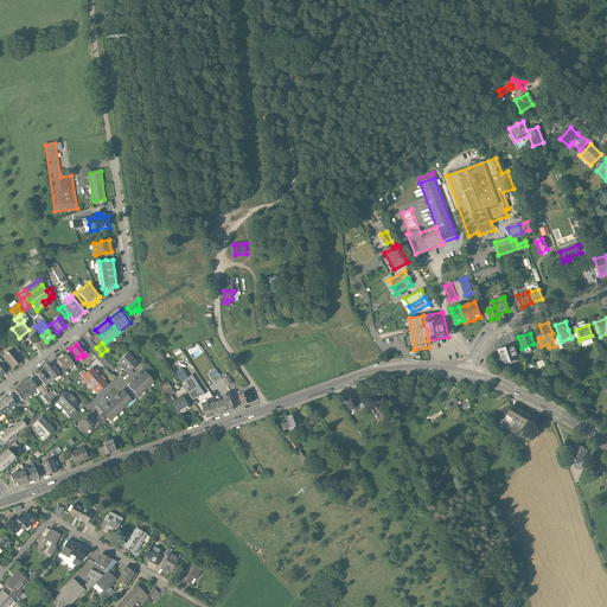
[(503,365),(518,359),(513,345),(498,351),(503,365)]
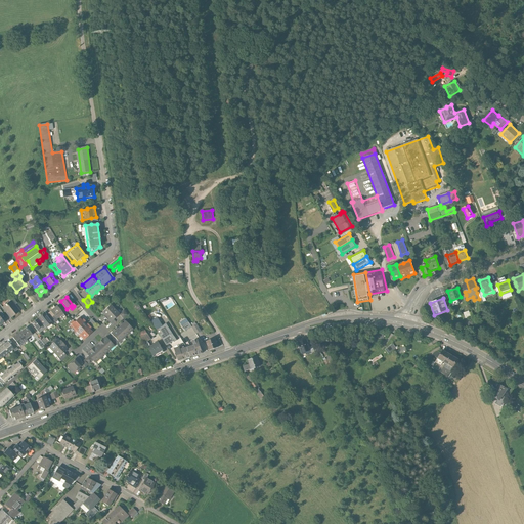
[(14,306),(11,301),(2,308),(10,318),(19,311),(14,306)]
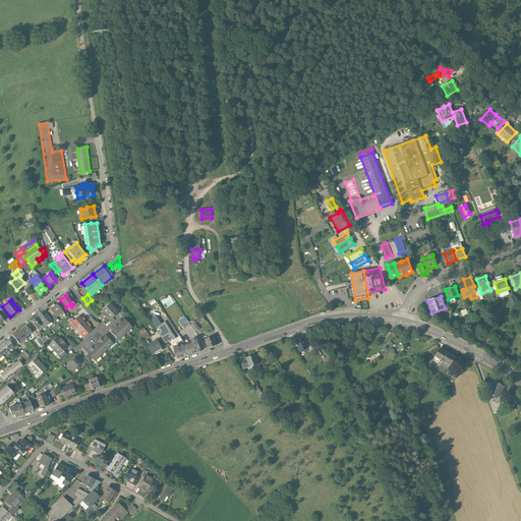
[(102,310),(106,315),(114,308),(109,303),(102,310)]
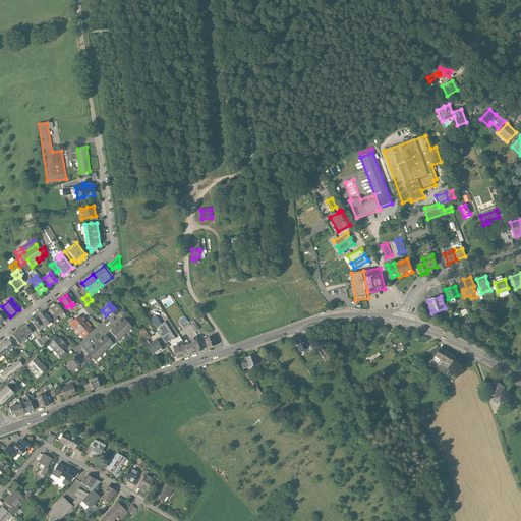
[(57,304),(51,309),(54,314),(57,317),(63,312),(57,304)]
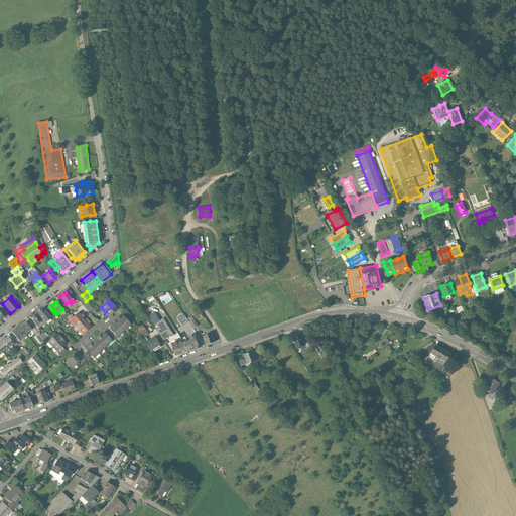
[(117,309),(113,305),(105,312),(109,316),(111,314),(117,309)]
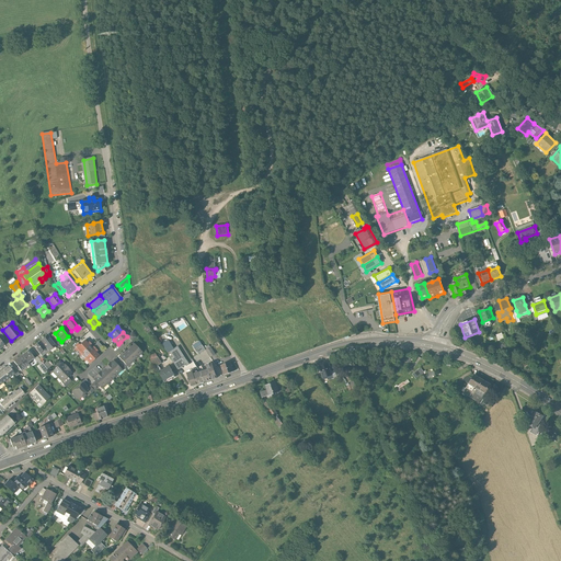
[(48,352),(55,346),(52,342),(47,335),(41,341),(45,347),(48,351),(48,352)]
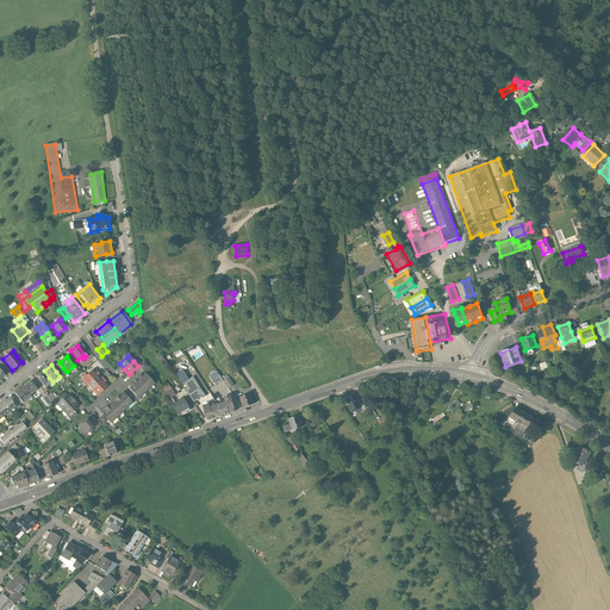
[(82,379),(88,384),(98,374),(93,369),(87,375),(83,379),(82,379)]
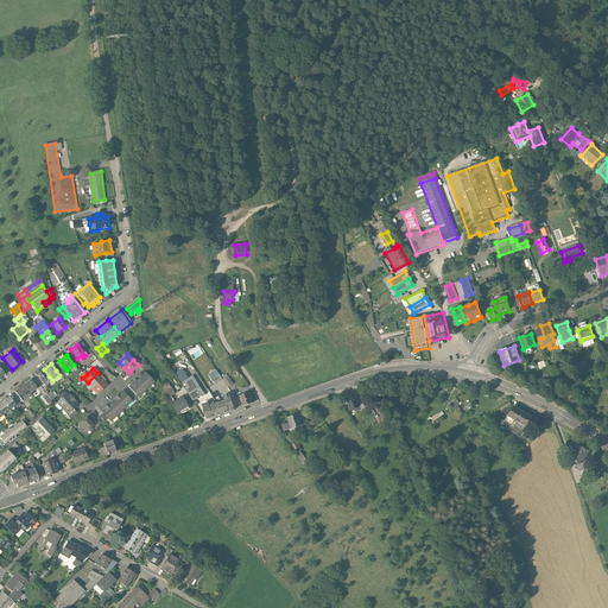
[(42,382),(49,377),(44,369),(36,375),(42,382)]
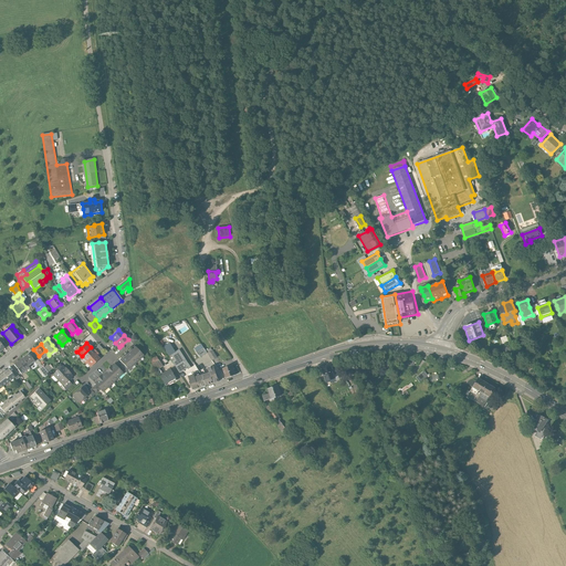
[(201,345),(196,349),(201,358),(208,354),(206,352),(201,345)]
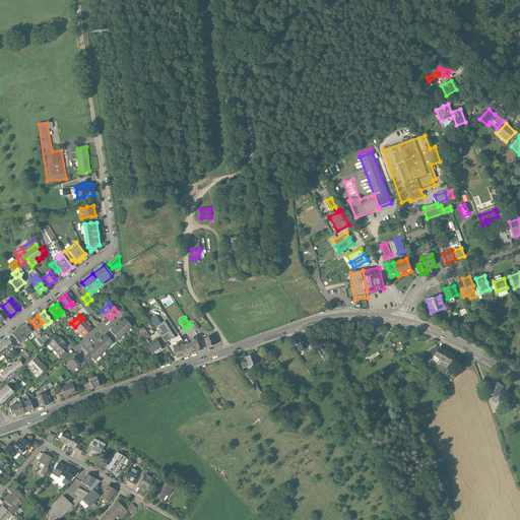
[(91,318),(86,322),(87,324),(90,326),(94,322),(91,318)]
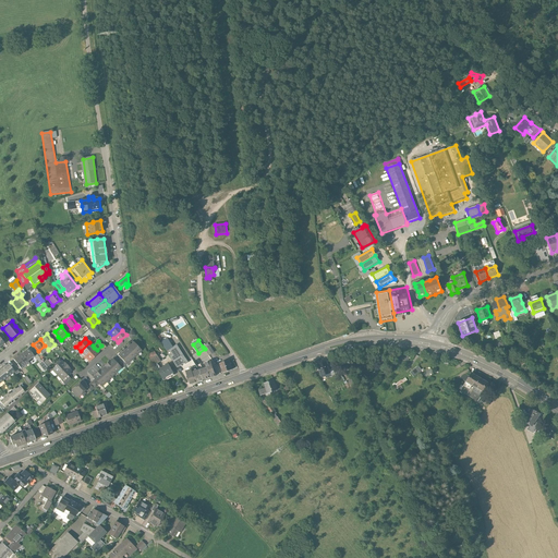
[(81,351),(85,356),(94,348),(93,346),(89,342),(81,351)]
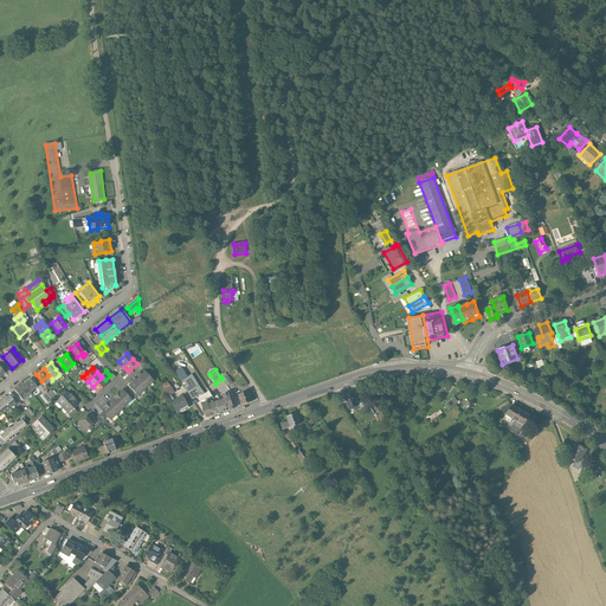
[(137,375),(140,378),(148,386),(153,381),(144,373),(142,375),(140,373),(137,375)]
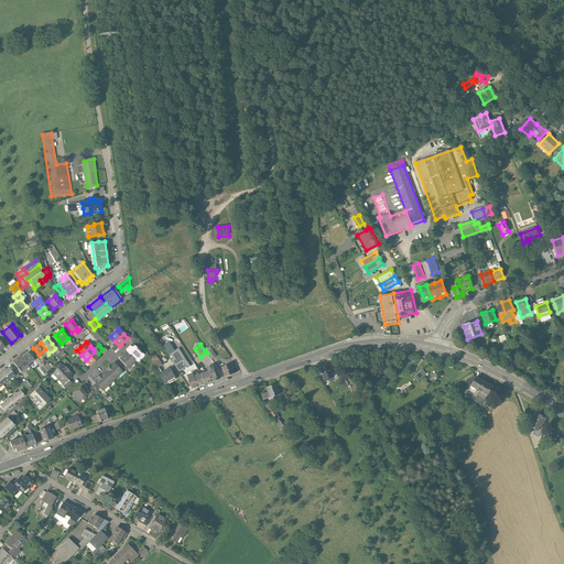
[(179,348),(169,355),(180,371),(186,367),(187,368),(191,367),(179,348)]
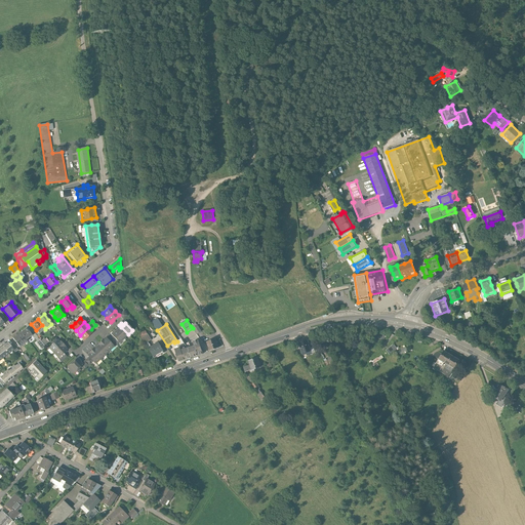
[(202,332),(198,326),(193,329),(197,335),(202,332)]
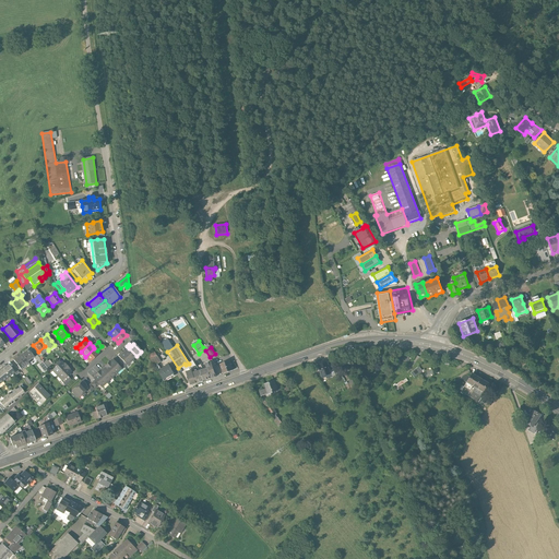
[(97,351),(94,348),(85,357),(90,361),(98,353),(97,351)]
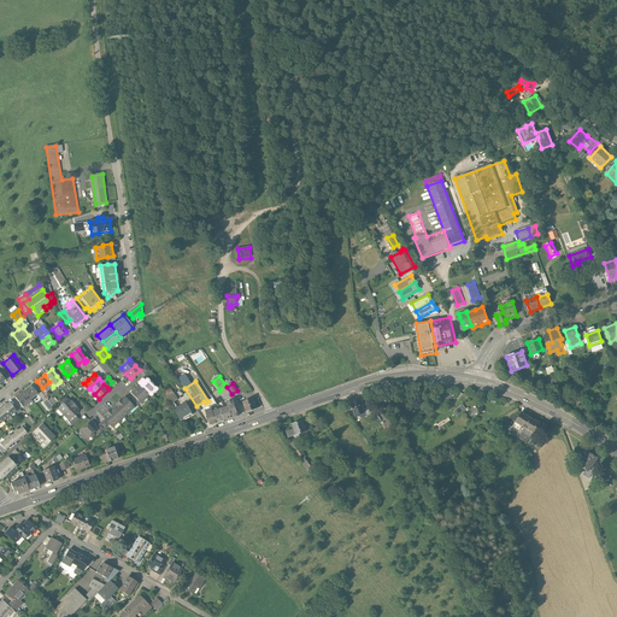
[(137,386),(135,387),(145,398),(151,393),(142,385),(139,387),(137,386)]
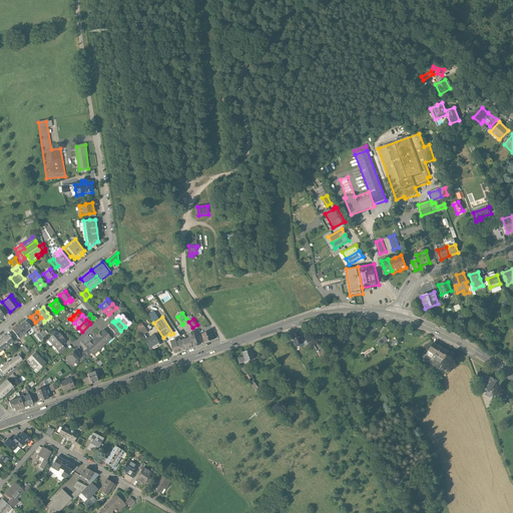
[(25,321),(20,325),(25,332),(31,328),(25,321)]
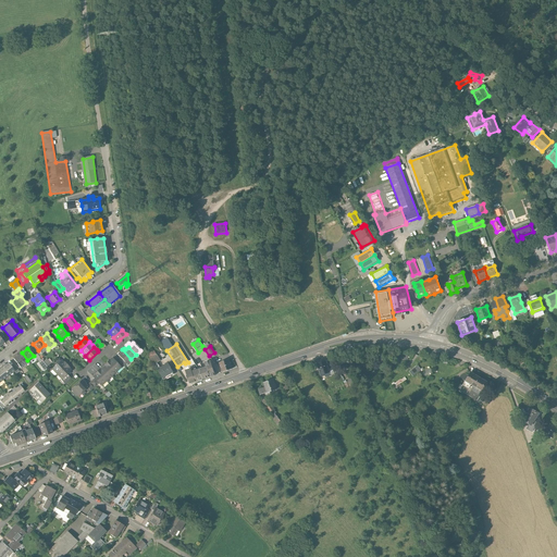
[(126,363),(131,359),(122,349),(120,351),(121,354),(119,356),(120,357),(124,362),(126,363)]
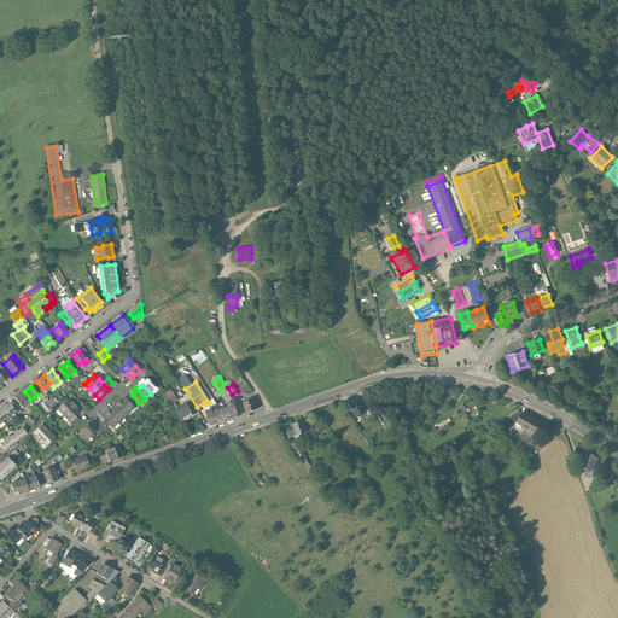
[(179,401),(172,389),(164,394),(172,406),(179,401)]
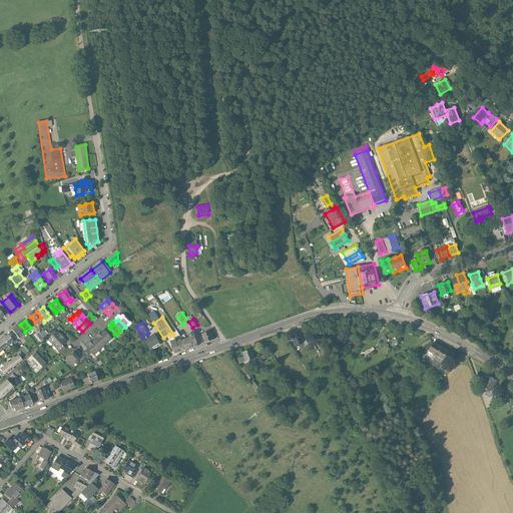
[(27,333),(25,332),(20,325),(13,331),(19,339),(27,333)]
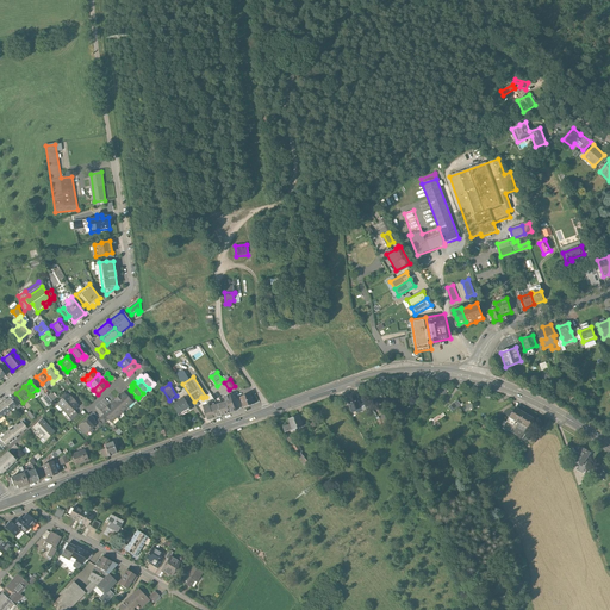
[(136,397),(131,391),(126,396),(131,402),(136,397)]
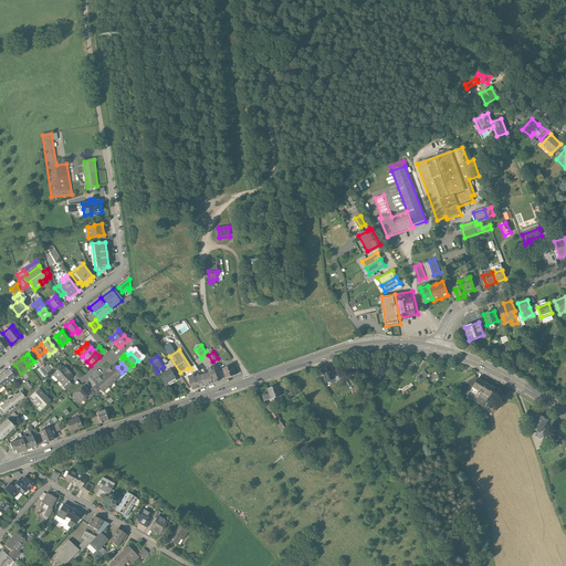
[(112,366),(108,369),(117,378),(123,374),(122,373),(117,367),(115,365),(112,367),(112,366)]
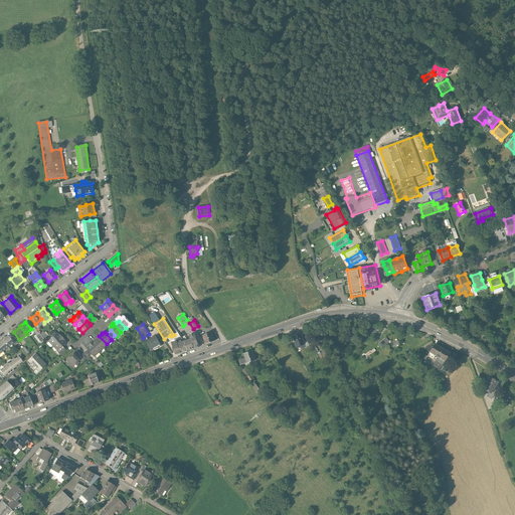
[(211,333),(203,335),(206,344),(214,341),(211,333)]
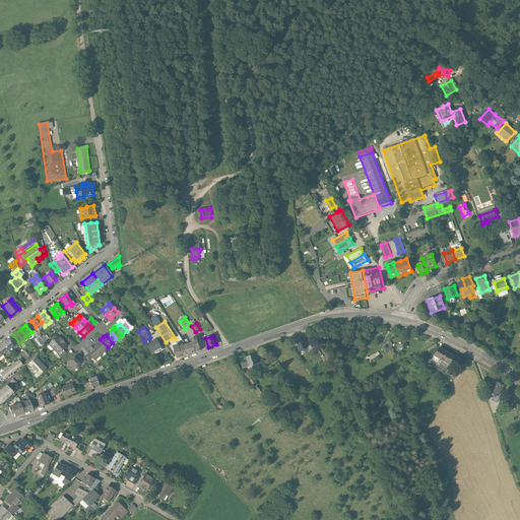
[(36,340),(42,347),(45,344),(45,343),(41,338),(40,337),(36,340)]
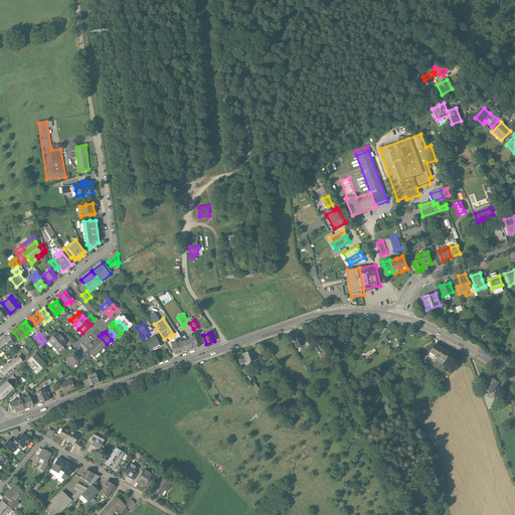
[(48,342),(52,346),(61,338),(59,335),(58,336),(57,334),(48,342)]
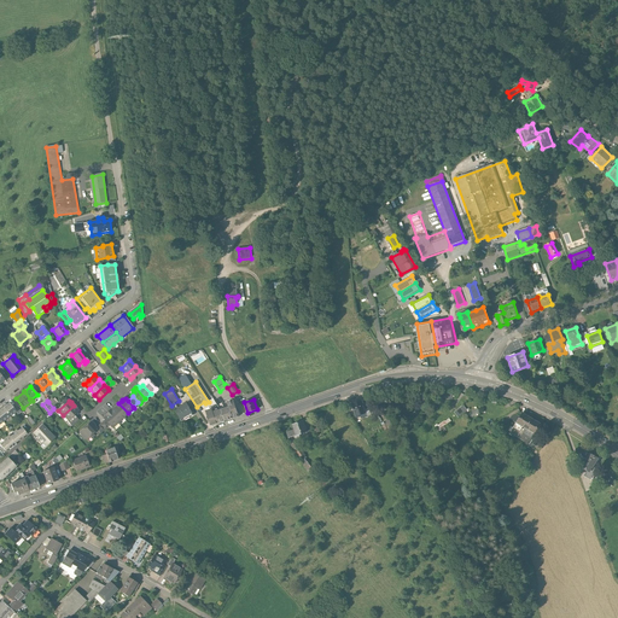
[(227,403),(228,408),(232,419),(239,417),(234,401),(227,403)]
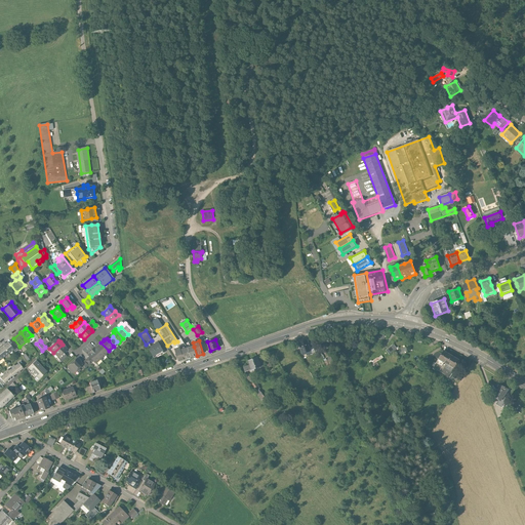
[(307,341),(298,344),(301,354),(310,351),(309,349),(308,345),(307,341)]
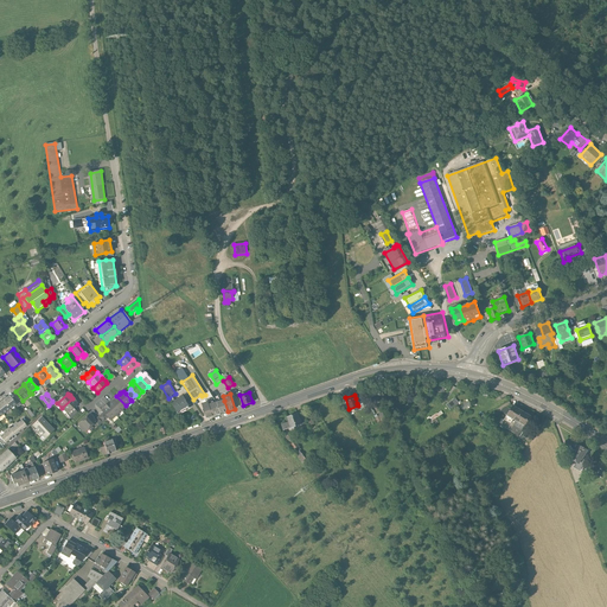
[(10,396),(2,401),(10,409),(16,404),(12,398),(10,396)]
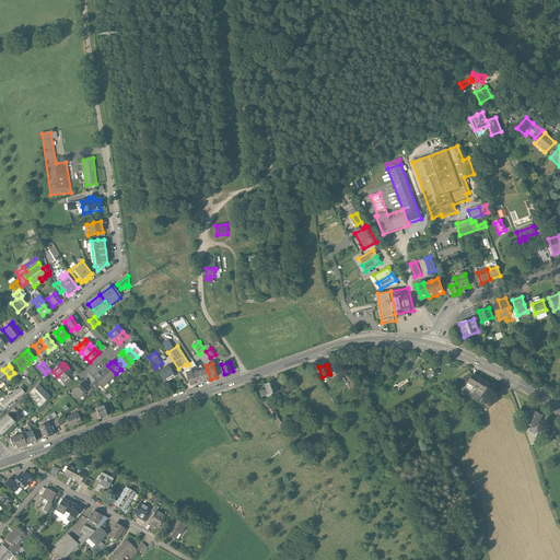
[(112,380),(116,374),(107,365),(105,366),(106,368),(104,371),(112,380)]
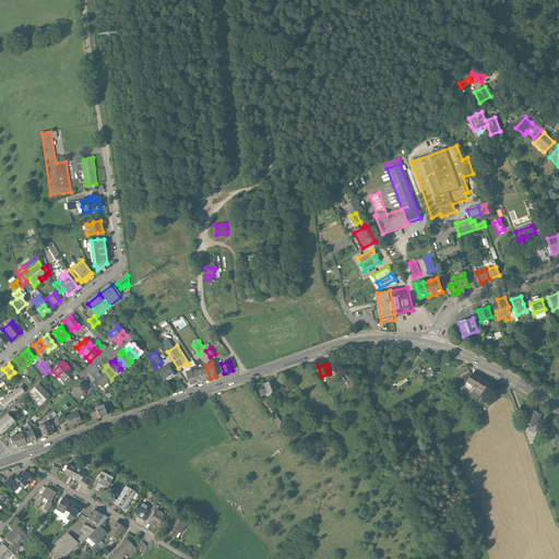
[(174,375),(168,365),(158,371),(164,380),(174,375)]
